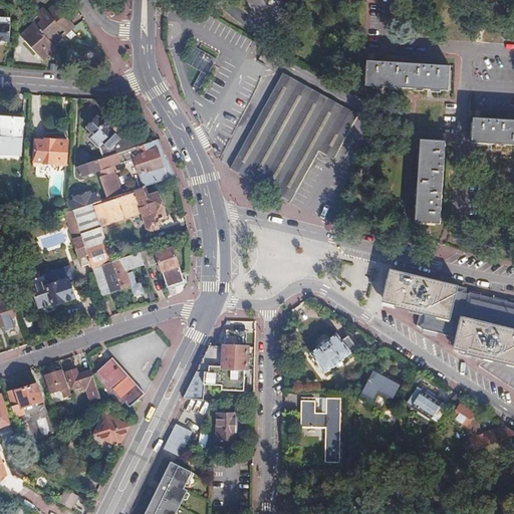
[(246,0),(253,14),(272,5),(280,0),(246,0)]
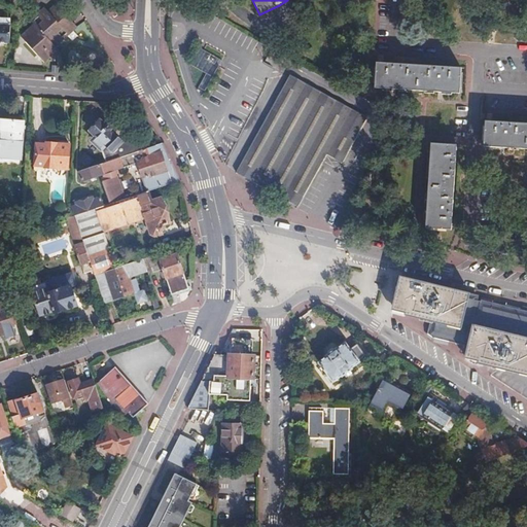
[(67,28),(71,24),(61,11),(55,5),(47,12),(43,8),(29,21),(33,25),(20,36),(43,62),(49,57),(51,59),(57,56),(54,53),(57,48),(54,45),(71,31),(67,28)]
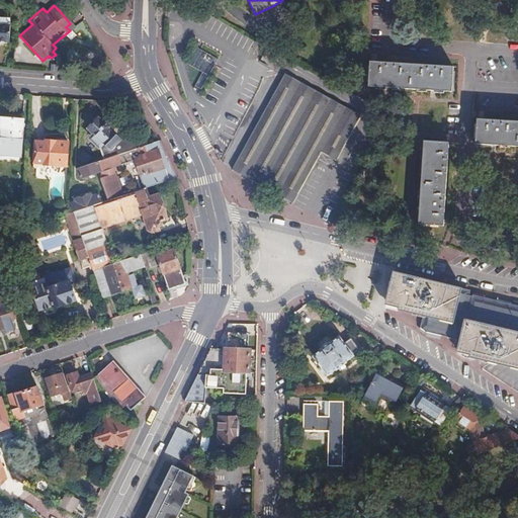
[(0,41),(9,42),(9,18),(0,17),(0,41)]
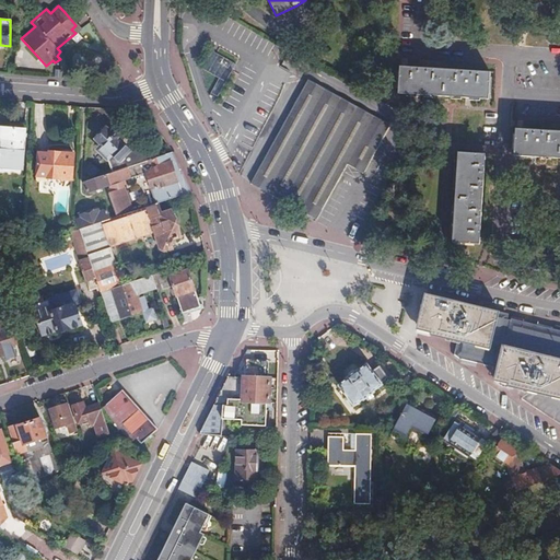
[(242,60),(209,42),(196,60),(214,107),(242,60)]
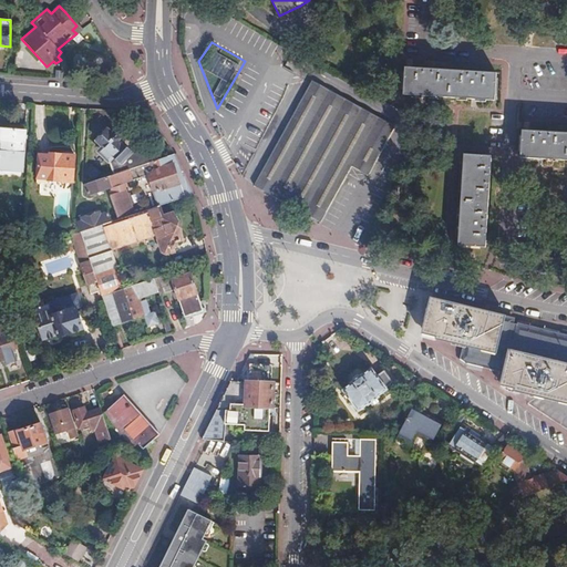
[(495,73),(405,66),(404,93),(422,94),(475,98),(494,99),(495,73)]
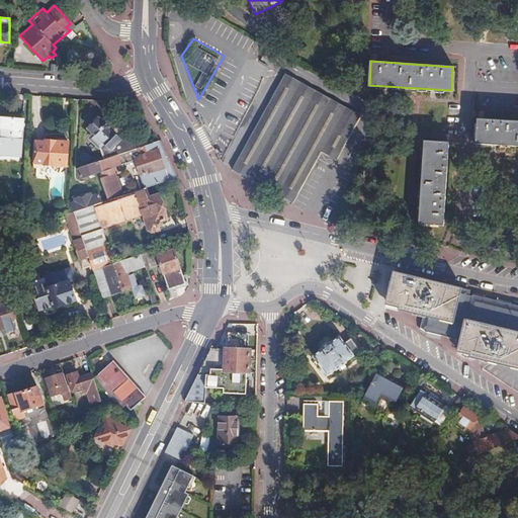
[(358,115),(284,74),(232,172),(291,203),(320,152),(335,160),(358,115)]
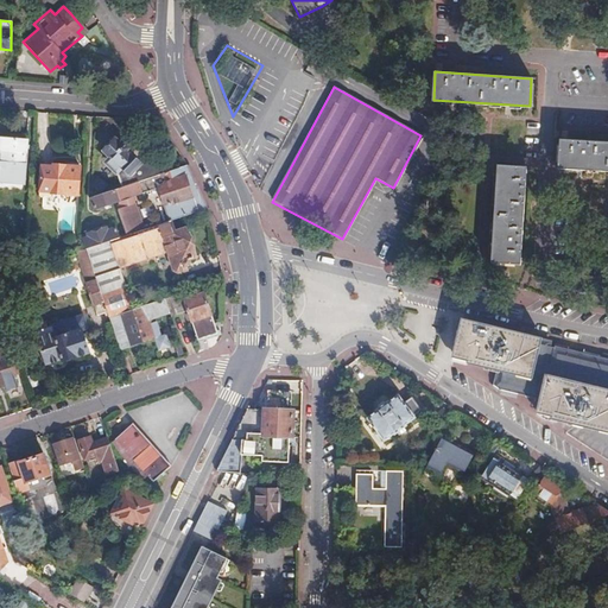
[(121,187),(168,172),(162,156),(138,163),(130,154),(127,154),(124,151),(127,147),(121,141),(120,143),(114,138),(102,150),(111,157),(106,162),(116,172),(121,187)]
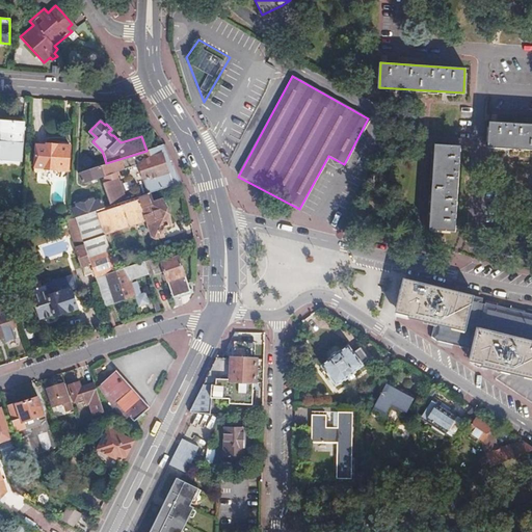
[(531,123),(488,121),(487,148),(507,149),(531,150),(531,123)]
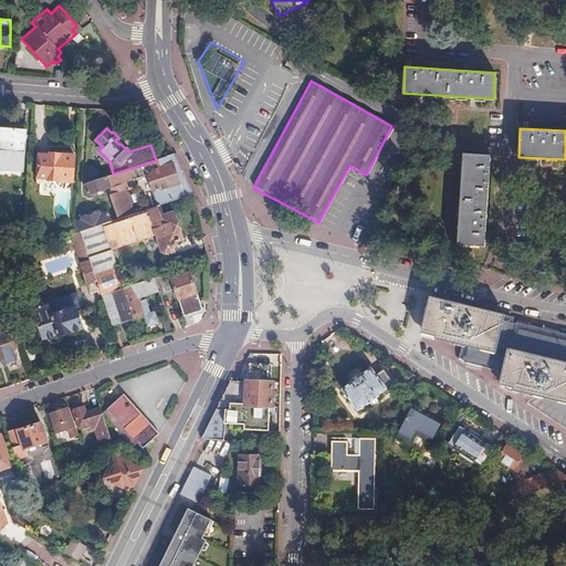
[(0,171),(20,174),(23,130),(0,129),(0,171)]
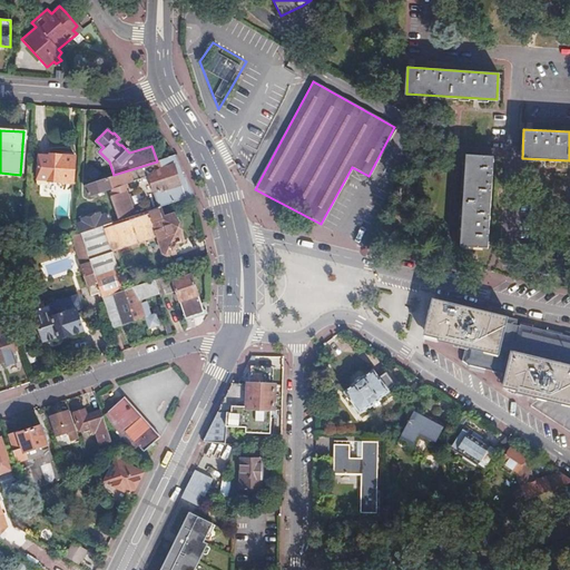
[(71,182),(74,156),(64,155),(64,151),(48,150),(48,153),(37,151),(35,178),(46,178),(46,179),(71,182)]
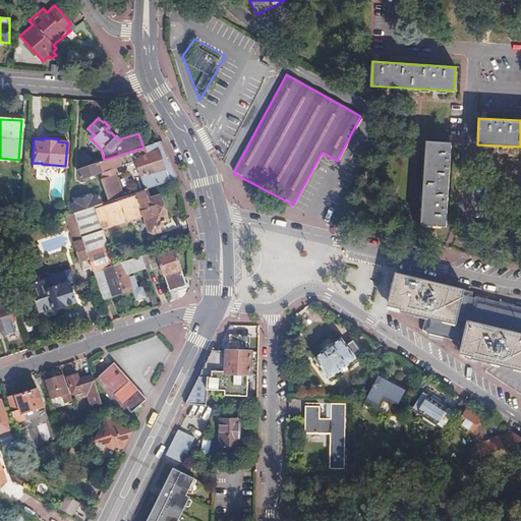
[(448,142),(425,140),(424,165),(421,217),(420,224),(444,226),(444,222),(448,142)]
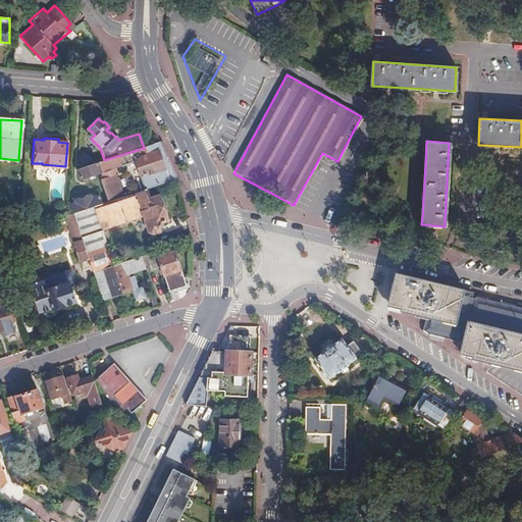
[(169,160),(161,142),(144,148),(104,160),(77,169),(81,179),(101,172),(101,171),(107,169),(107,170),(136,161),(145,190),(147,190),(157,187),(177,179),(169,160)]
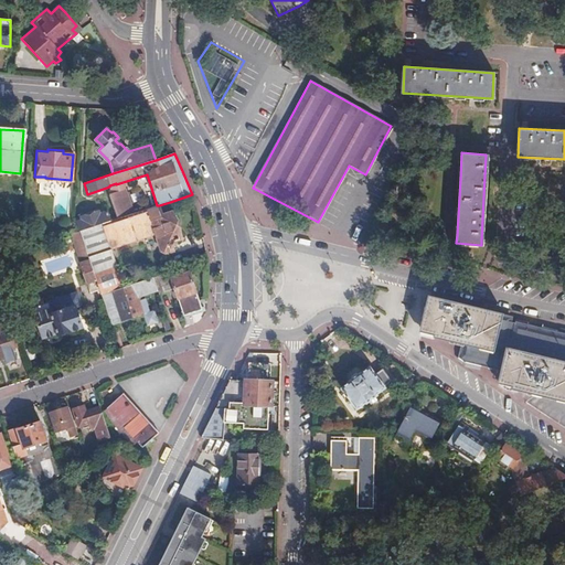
[(97,171),(89,164),(85,171),(93,178),(97,171)]
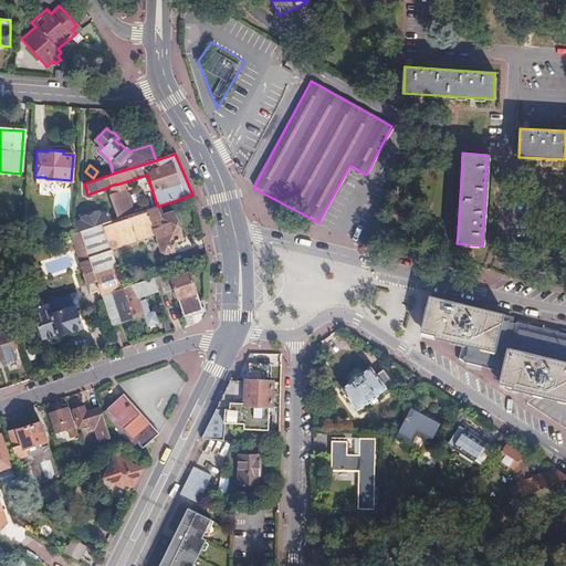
[(133,213),(126,191),(111,197),(117,219),(133,213)]
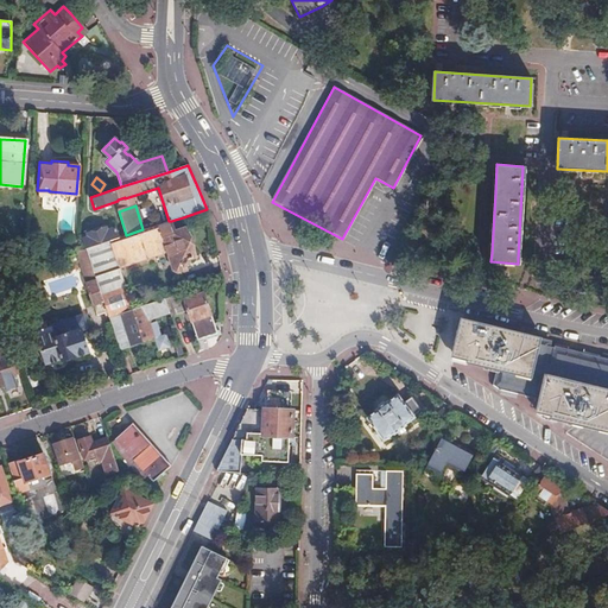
[(175,233),(171,221),(169,221),(119,239),(84,249),(90,267),(100,265),(114,260),(118,268),(164,252),(163,251),(170,248),(172,254),(169,255),(173,271),(172,272),(178,276),(179,273),(187,271),(184,264),(185,260),(196,257),(187,229),(175,233)]
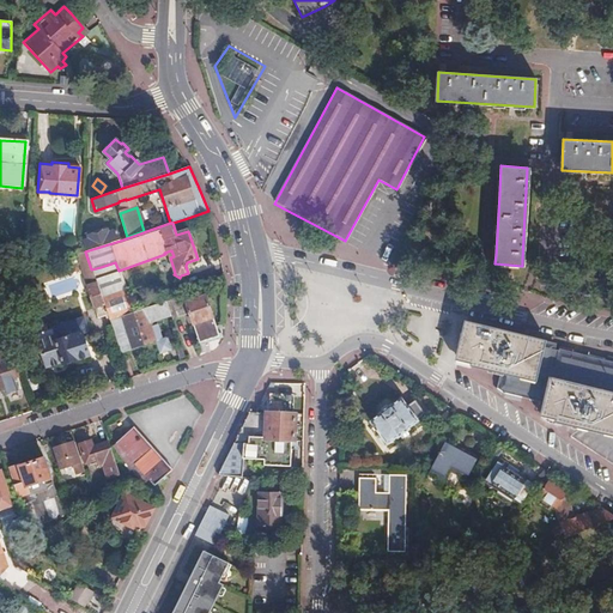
[(85,252),(120,241),(116,231),(108,234),(107,230),(86,237),(87,240),(83,243),(85,252)]
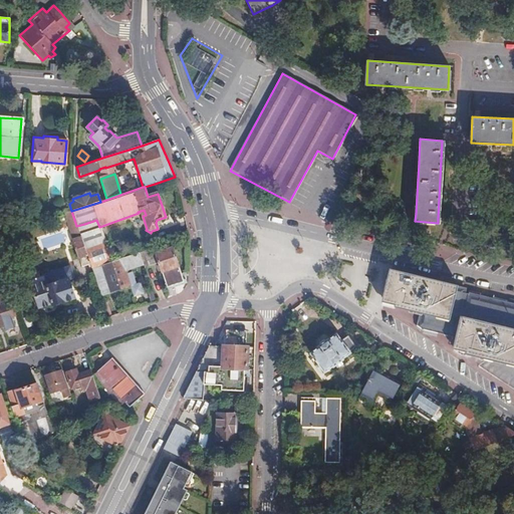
[(476,219),(466,219),(465,231),(476,232),(476,219)]
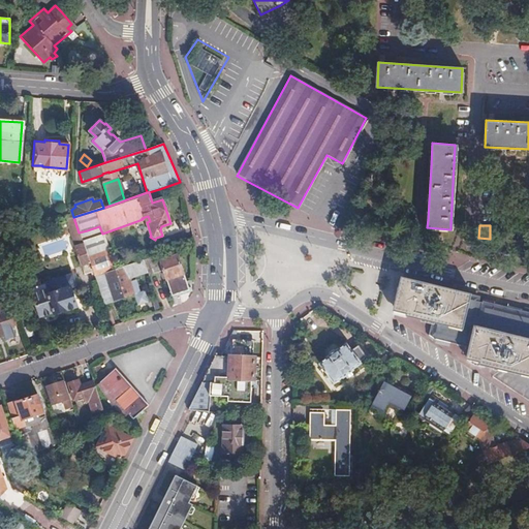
[(527,229),(517,228),(516,246),(526,247),(527,229)]
